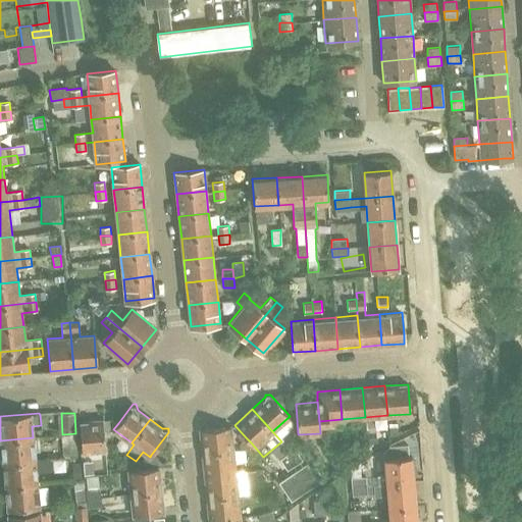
[(82,452),(105,450),(102,420),(79,422),(82,452)]
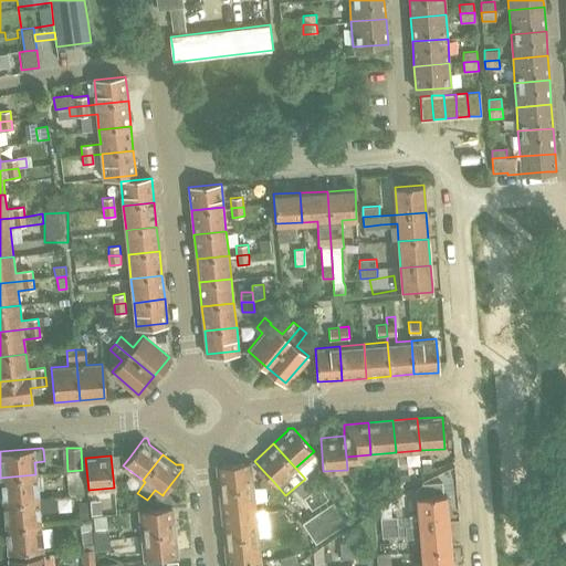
[(397,460),(397,471),(407,470),(406,459),(397,460)]
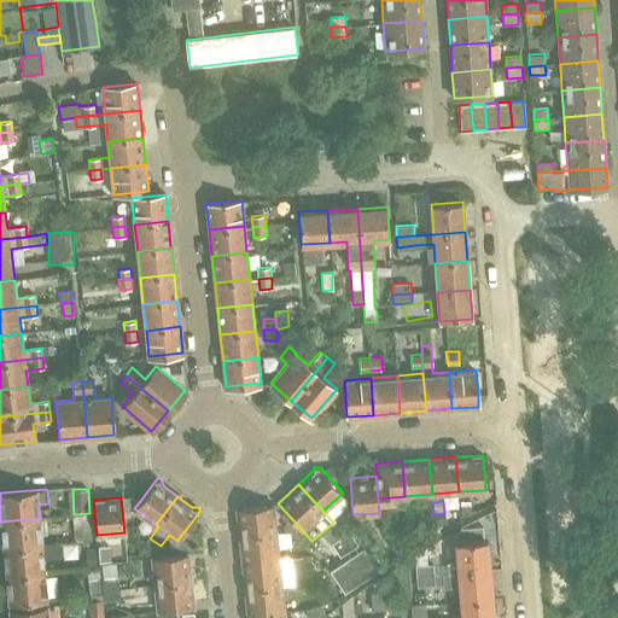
[(238,507),(240,534),(275,531),(273,507),(273,505),(238,507)]
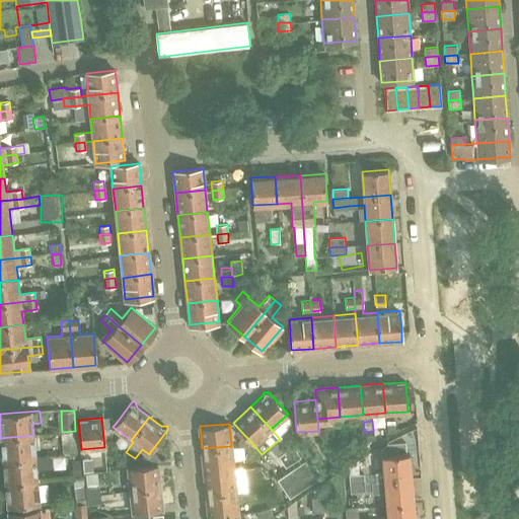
[(75,431),(62,432),(61,432),(63,454),(77,453),(75,431)]
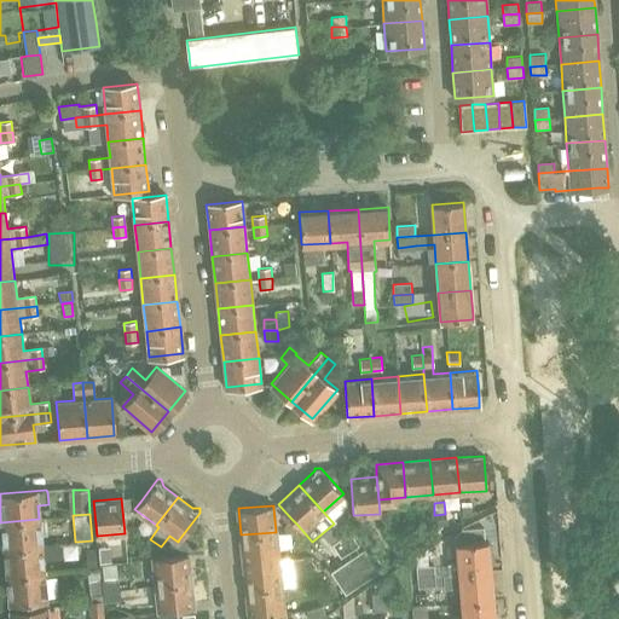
[(437,534),(446,528),(445,514),(434,515),(437,534)]
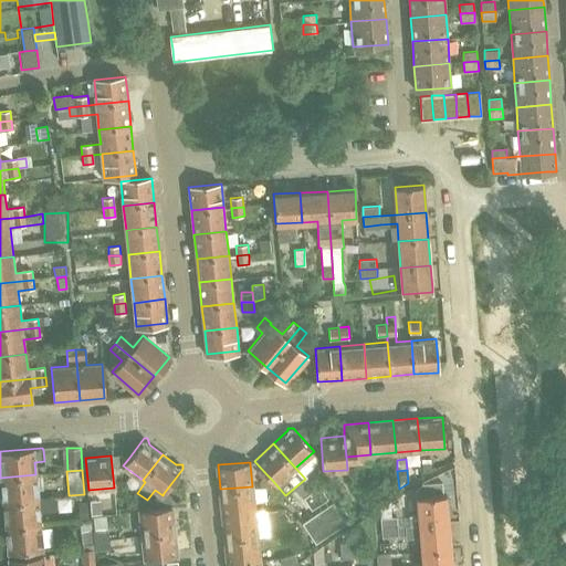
[(35,474),(0,478),(2,502),(38,499),(35,474)]
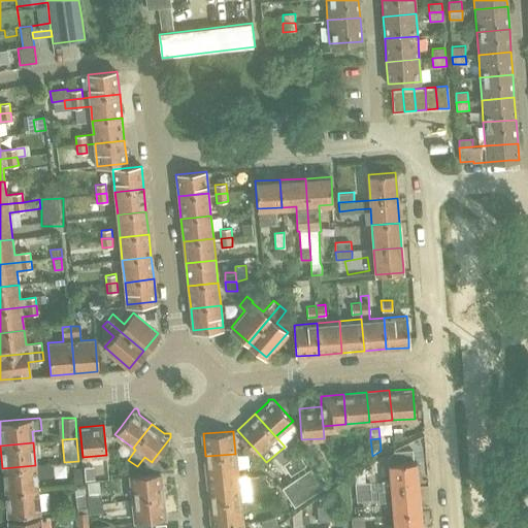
[(254,448),(249,442),(241,449),(246,455),(254,448)]
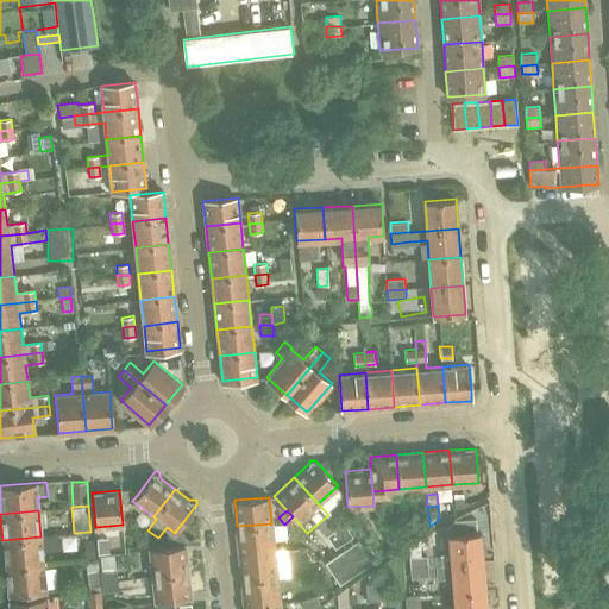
[(408,547),(409,567),(481,562),(481,552),(478,533),(476,533),(475,519),(454,520),(446,528),(449,553),(440,554),(427,556),(421,556),(420,539),(408,547)]
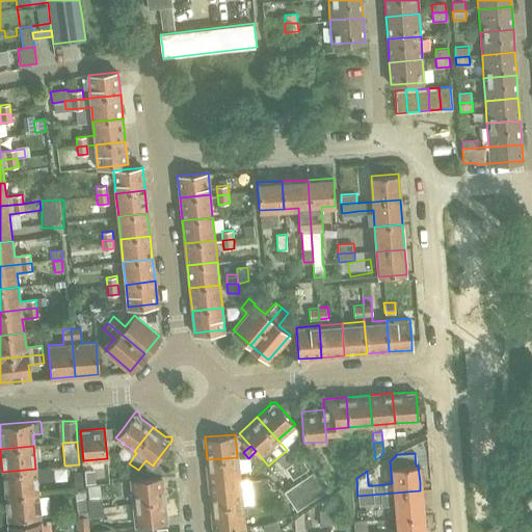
[(237,457),(207,459),(209,482),(238,480),(237,457)]
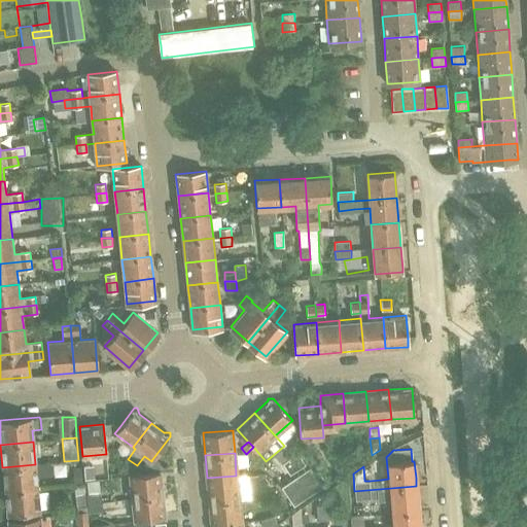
[(299,453),(290,458),(297,469),(306,464),(299,453)]
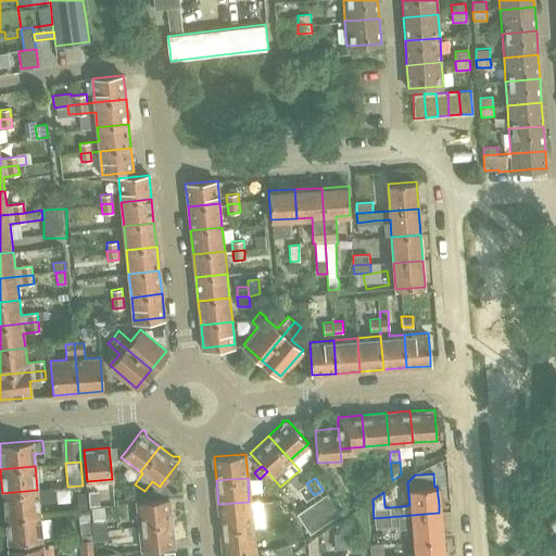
[(314,495),(306,483),(299,489),(306,501),(314,495)]
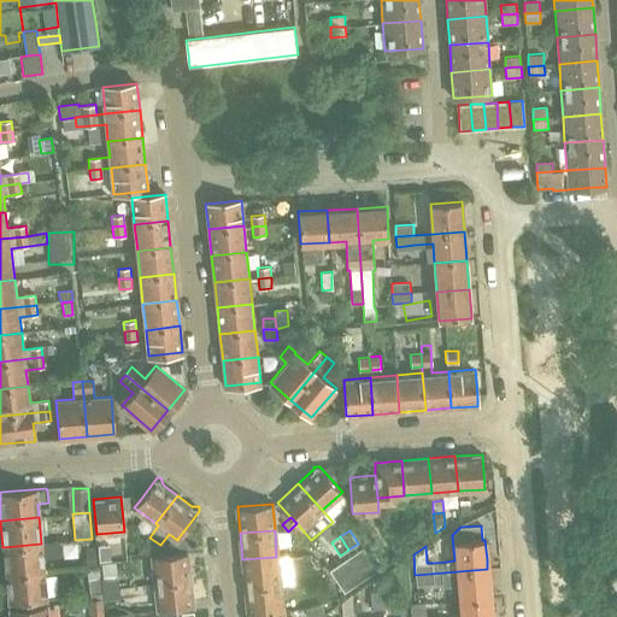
[(51,542),(41,544),(3,547),(6,575),(43,571),(42,557),(52,556),(51,542)]
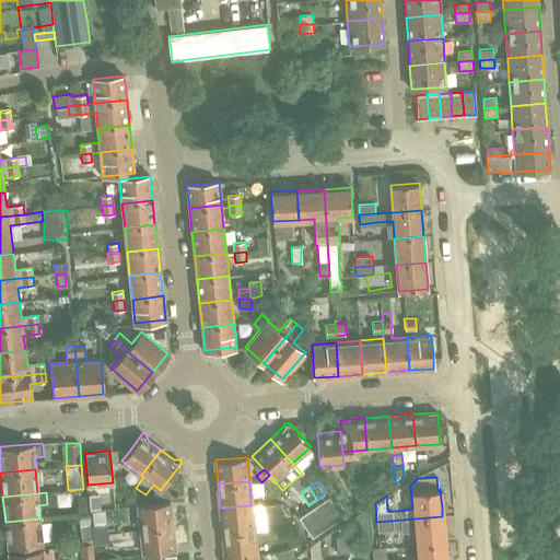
[(313,537),(347,513),(333,493),(299,517),(313,537)]
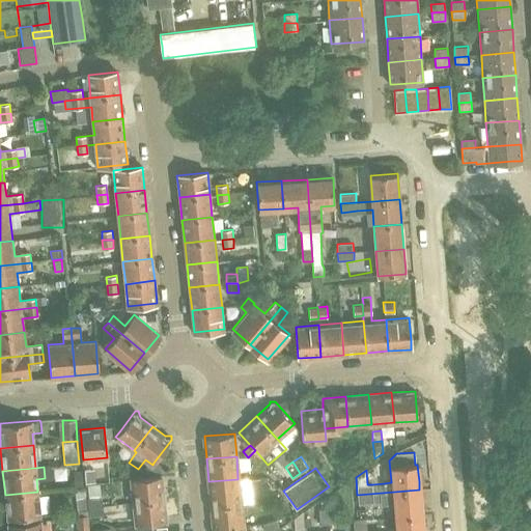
[(85,482),(94,481),(93,469),(84,470),(85,482)]
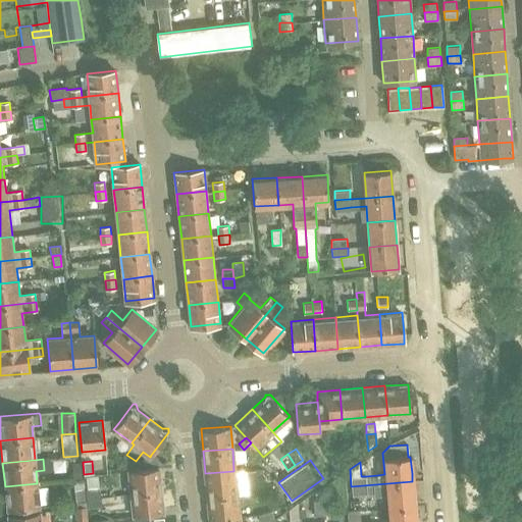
[(72,463),(73,478),(82,478),(81,463),(77,463),(72,463)]
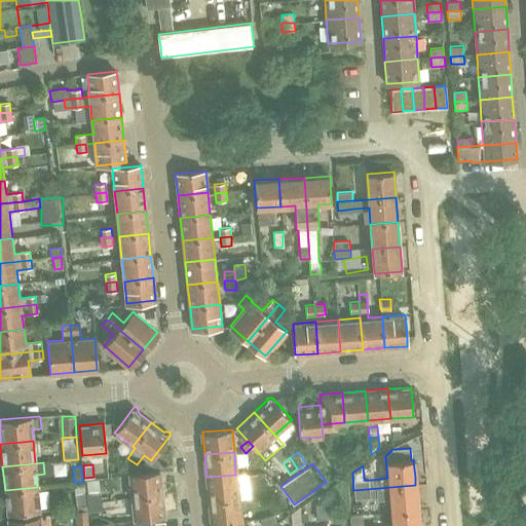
[(129,473),(132,495),(162,493),(160,470),(129,473)]
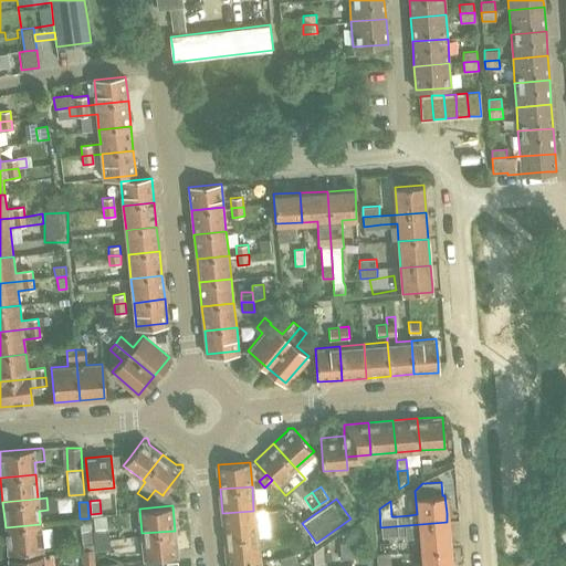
[(253,511),(222,513),(224,537),(255,535),(253,511)]
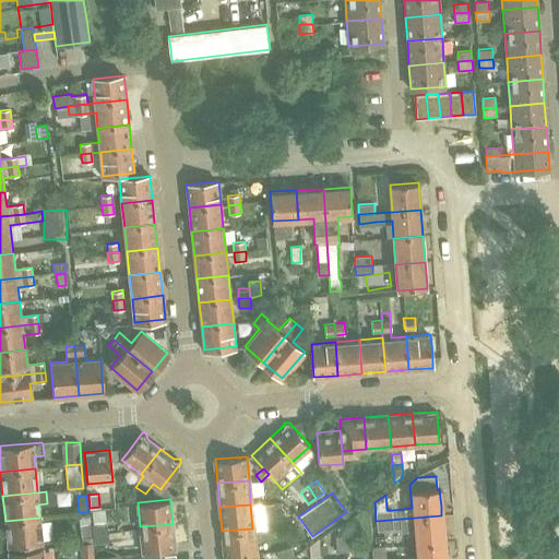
[(441,515),(376,521),(377,531),(393,528),(393,530),(400,528),(401,531),(414,530),(416,544),(443,542),(442,522),(441,515)]
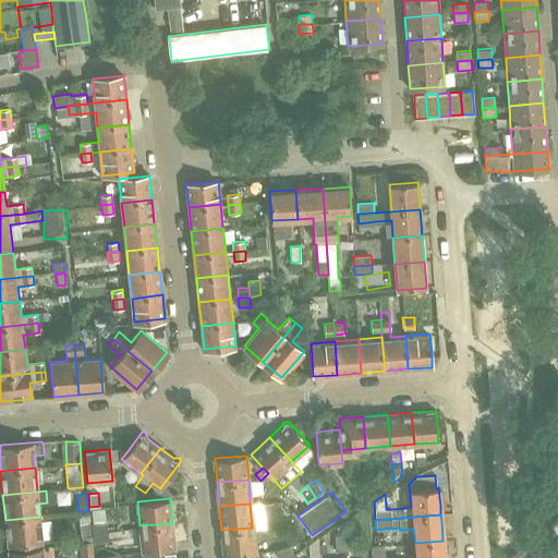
[(39,517),(5,520),(8,544),(41,541),(39,517)]
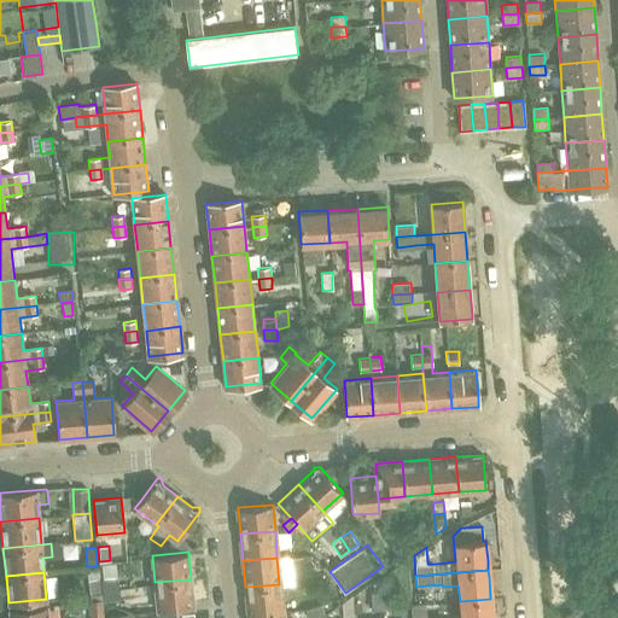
[(101,579),(103,589),(118,588),(118,578),(101,579)]
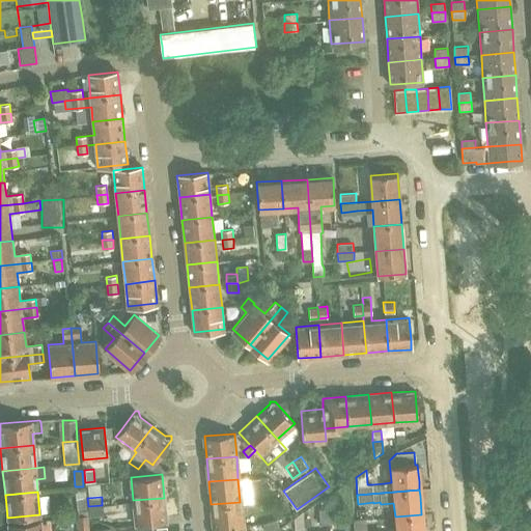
[(77,498),(78,513),(88,512),(88,506),(87,498),(77,498)]
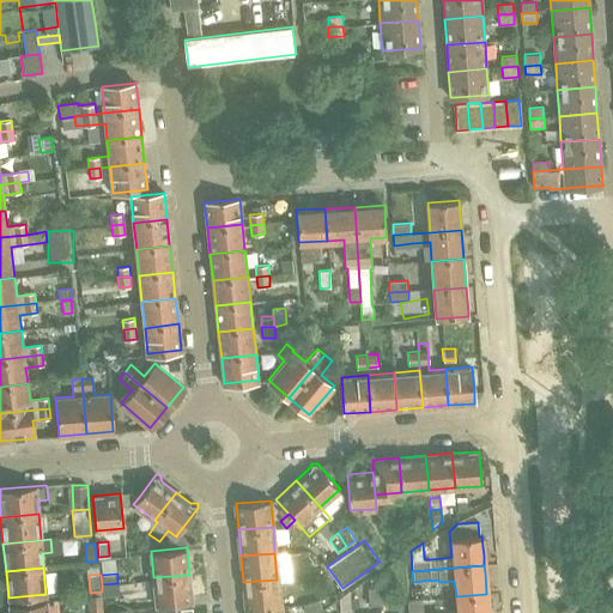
[(189,575),(153,577),(156,605),(192,601),(189,575)]
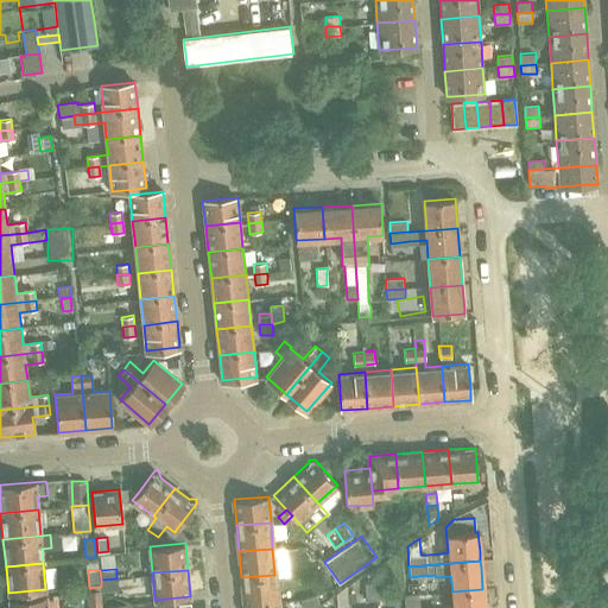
[(274,575),(241,577),(244,603),(277,601),(274,575)]
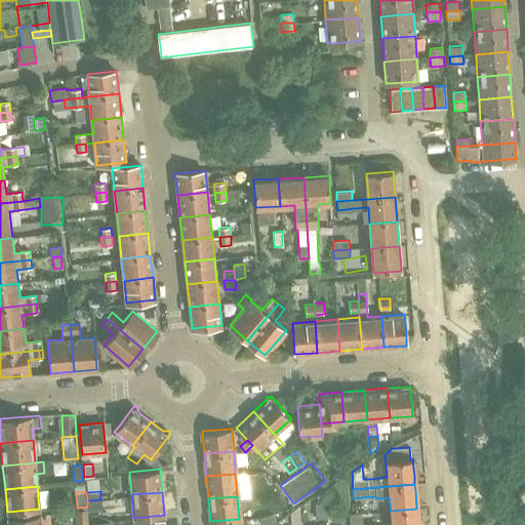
[(102,509),(101,499),(87,500),(87,507),(88,510),(102,509)]
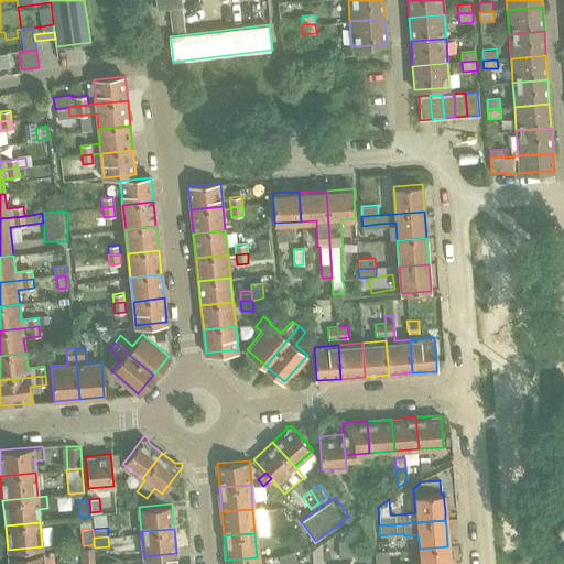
[(349,555),(359,554),(357,538),(347,539),(349,555)]
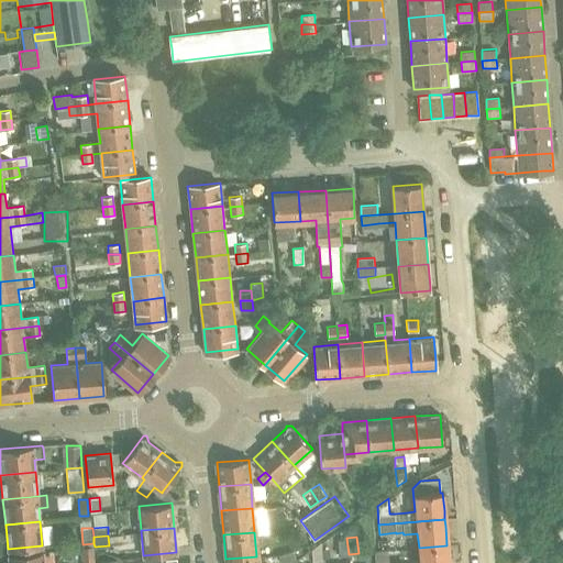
[(349,554),(346,538),(338,540),(339,555),(349,554)]
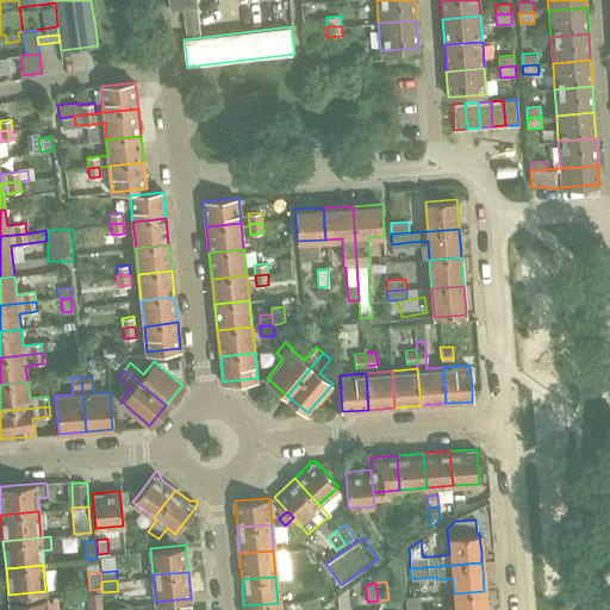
[(350,607),(348,587),(338,595),(340,608),(350,607)]
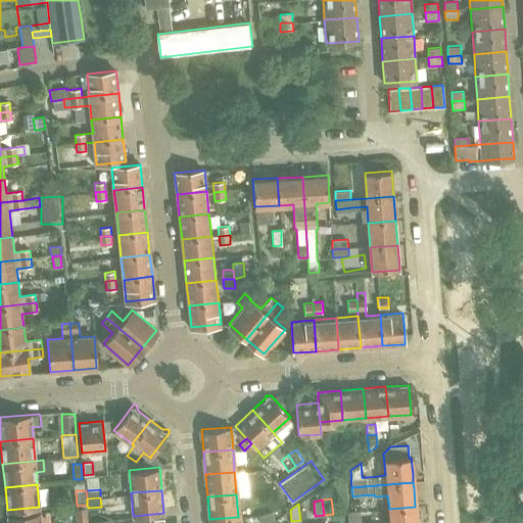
[(87,505),(77,506),(77,507),(77,522),(88,522),(88,508),(87,505)]
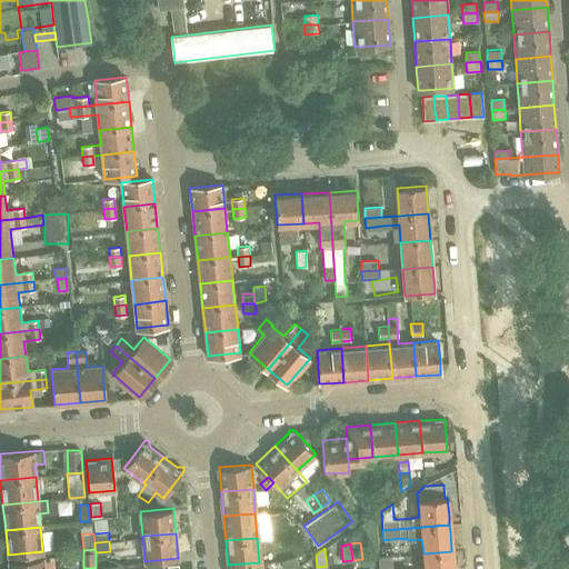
[(453,568),(451,551),(423,553),(425,567),(400,568),(453,568)]
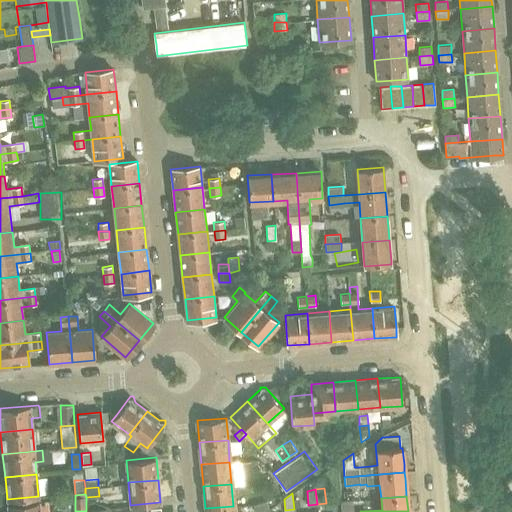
[(254,503),(256,511),(269,508),(267,500),(254,503)]
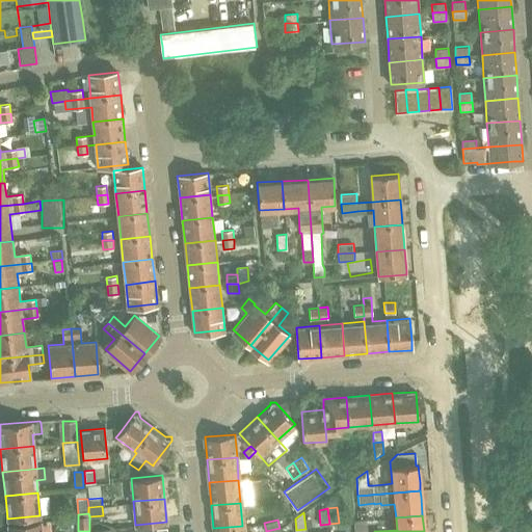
[(7,524),(7,531),(42,531),(41,521),(7,524)]
